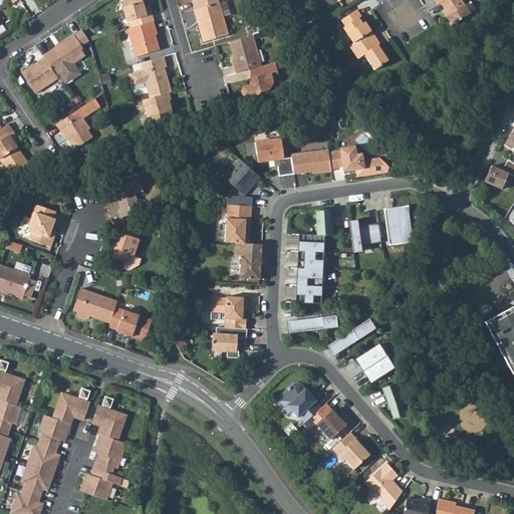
[(154,24),(149,8),(144,9),(141,0),(127,0),(124,3),(125,8),(123,9),(129,22),(131,22),(133,30),(154,24)]
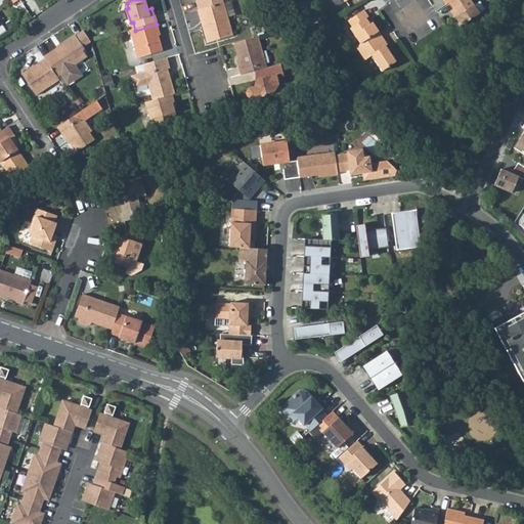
[(198,10),(222,3),(221,0),(193,0),(194,0),(198,10)]
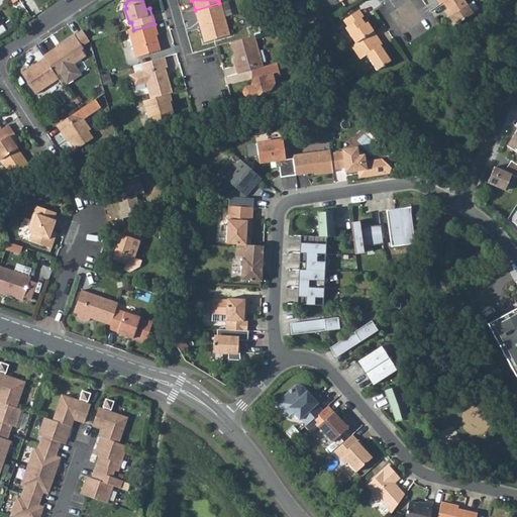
[(445,8),(450,16),(447,18),(453,26),(454,26),(479,8),(472,0),(470,0),(467,2),(464,0),(445,0),(441,3),(445,8)]
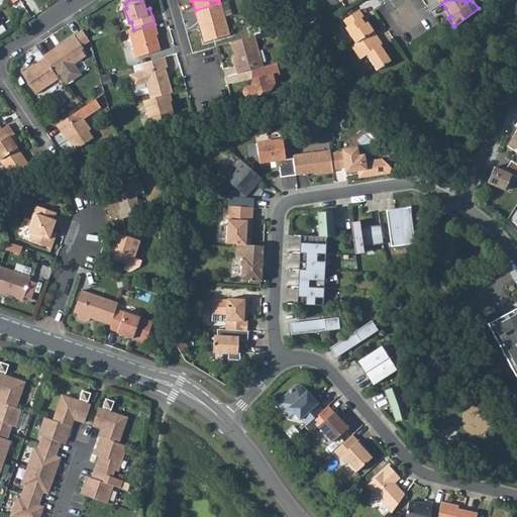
[(195,10),(194,11),(203,44),(229,36),(219,3),(195,10)]
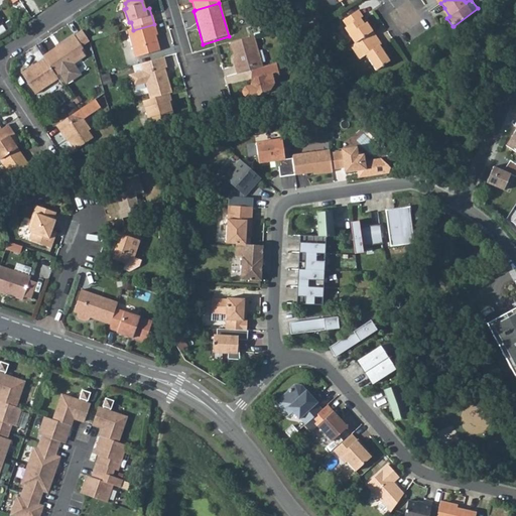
[(449,16),(444,8),(441,10),(441,11),(446,18),(449,16)]
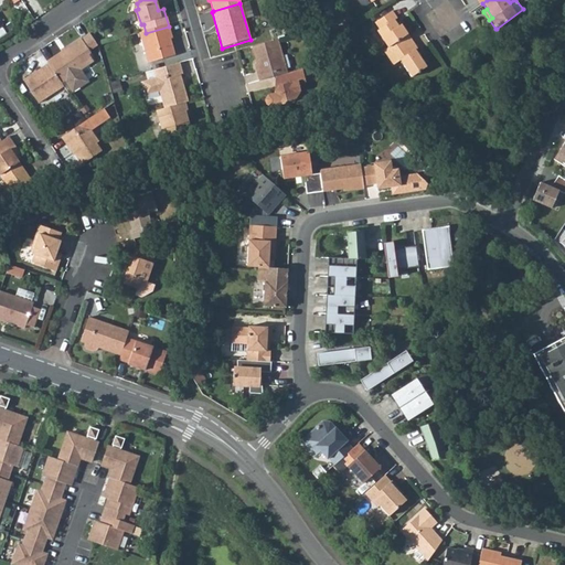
[(388,48),(407,34),(401,25),(398,28),(394,21),(397,20),(391,10),(374,21),(379,29),(376,30),(388,48)]
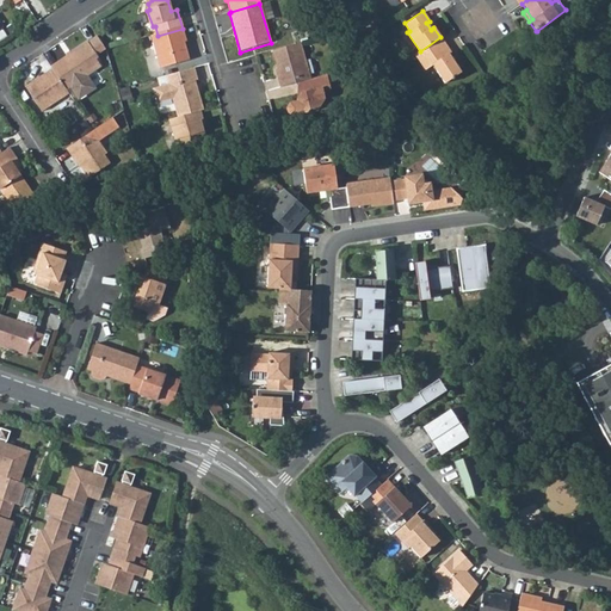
[(363,23),(371,35),(377,31),(370,18),(363,23)]
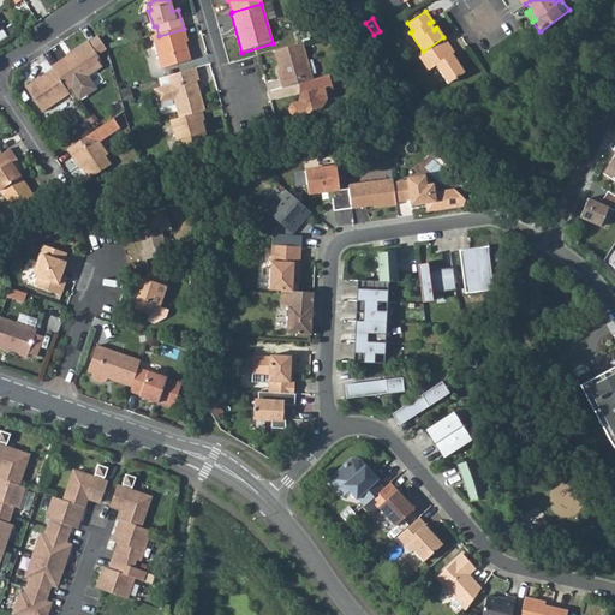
[(184,29),(159,36),(153,37),(162,70),(191,61),(186,46),(184,46),(181,40),(186,39),(184,29)]
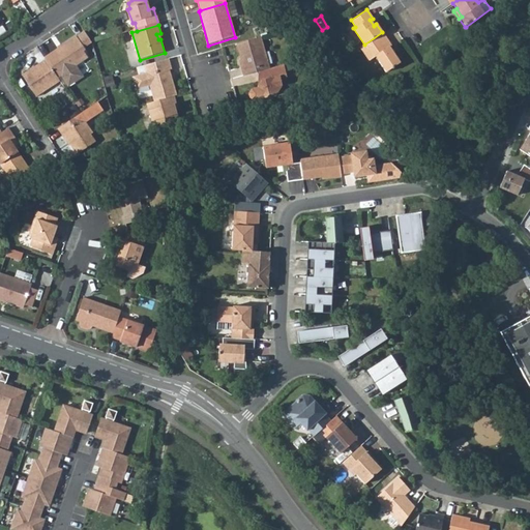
[(390,46),(382,32),(364,45),(359,48),(369,61),(375,57),(384,70),(398,62),(388,47),(390,46)]
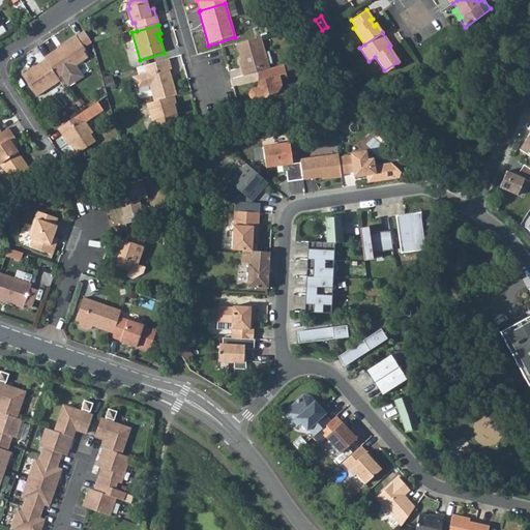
[(46,61),(58,78),(87,59),(83,52),(86,50),(77,36),(43,58),(46,61)]
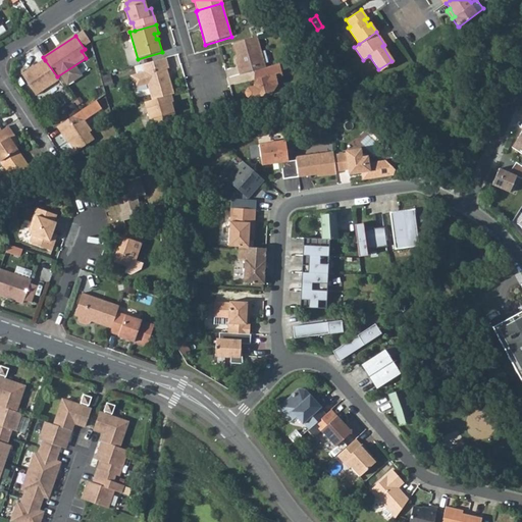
[(258,38),(233,44),(238,60),(235,61),(240,75),(254,72),(266,68),(258,38)]
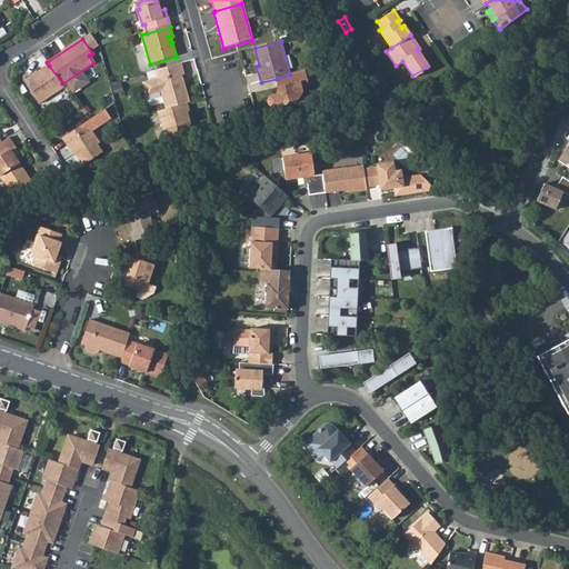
[(180,65),(155,72),(152,72),(156,81),(143,85),(147,99),(160,96),(165,111),(187,105),(188,105),(181,77),(183,77),(180,65)]
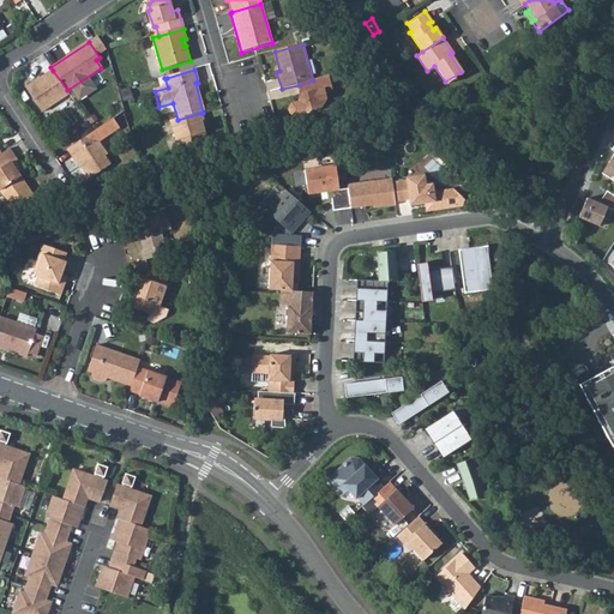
[(67,90),(53,71),(26,88),(43,114),(71,96),(67,90)]
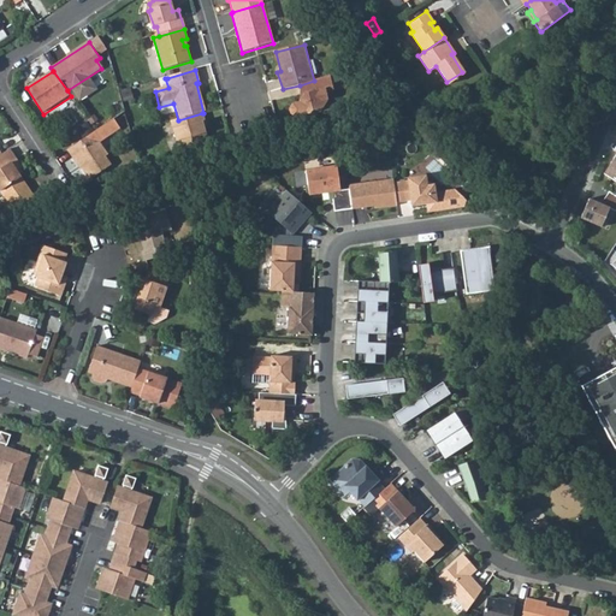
[(333,94),(329,77),(314,81),(300,86),(302,96),(298,104),(291,105),(288,110),(290,116),(295,119),(320,112),(327,101),(326,95),(333,94)]
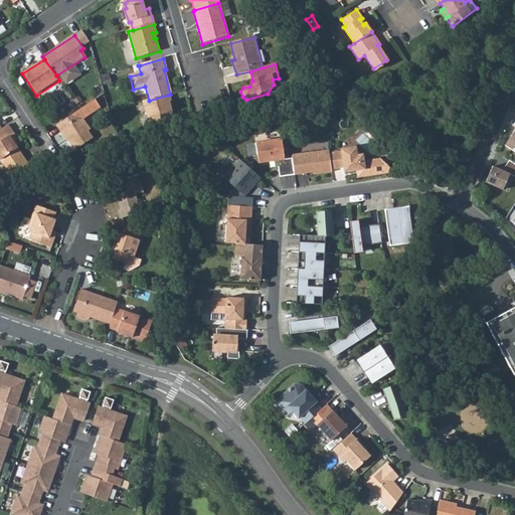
[(107,74),(98,76),(101,87),(110,84),(107,74)]
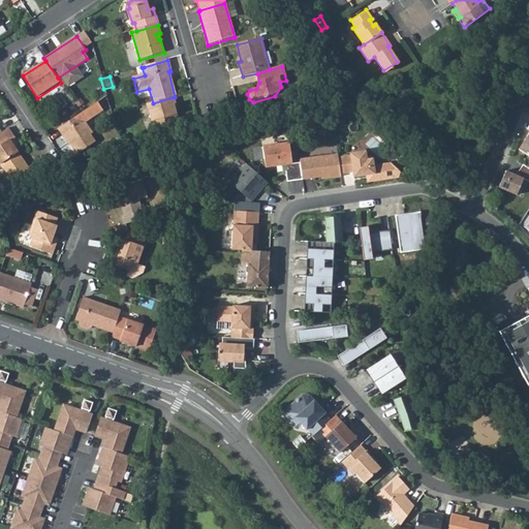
[(153,103),(146,104),(146,105),(152,129),(178,123),(174,107),(176,106),(174,97),(153,103)]
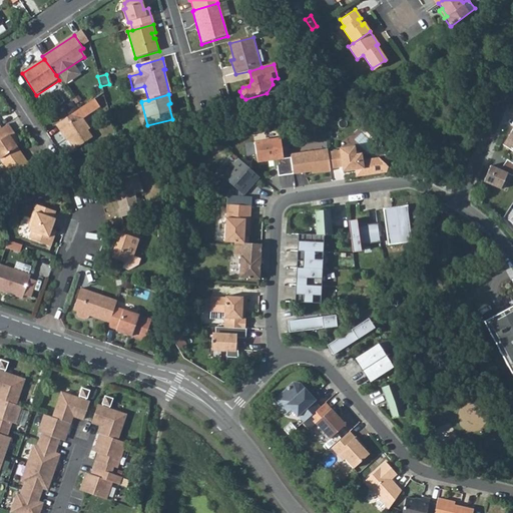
[(94,100),(77,111),(55,125),(60,132),(62,131),(74,149),(92,138),(86,130),(89,128),(83,119),(99,107),(94,100)]
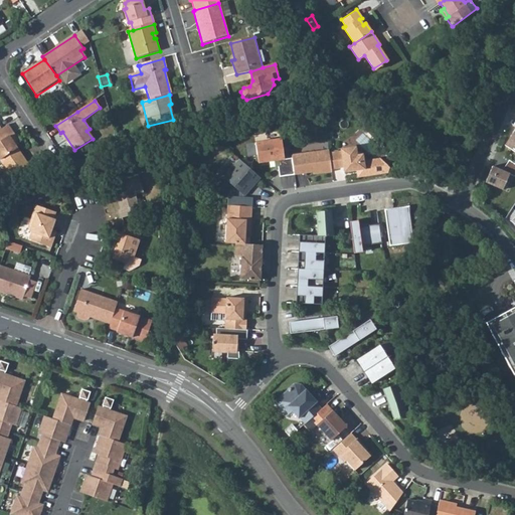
[(71,116),(79,111),(74,103),(66,108),(71,116)]
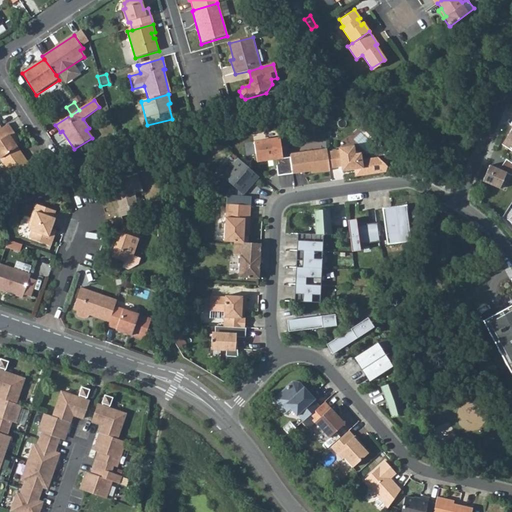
[(17,140),(7,123),(1,128),(0,128),(0,160),(3,165),(0,166),(0,167),(4,174),(18,170),(27,164),(20,154),(16,147),(13,142),(16,141),(17,140)]
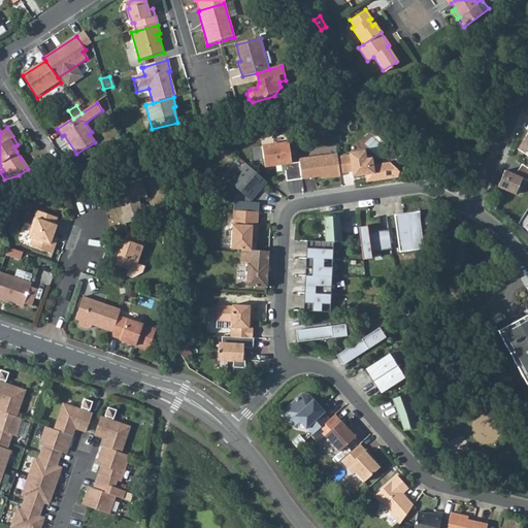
[(527,133),(518,150),(527,156),(527,133)]
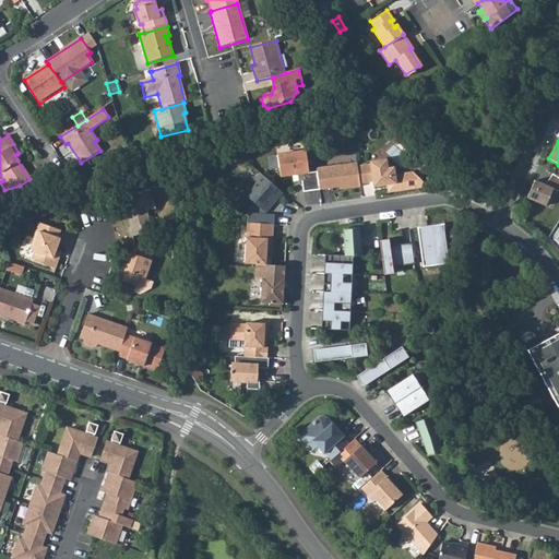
[(304,191),(319,189),(317,171),(309,173),(306,151),(277,154),(281,176),(300,174),(304,191)]
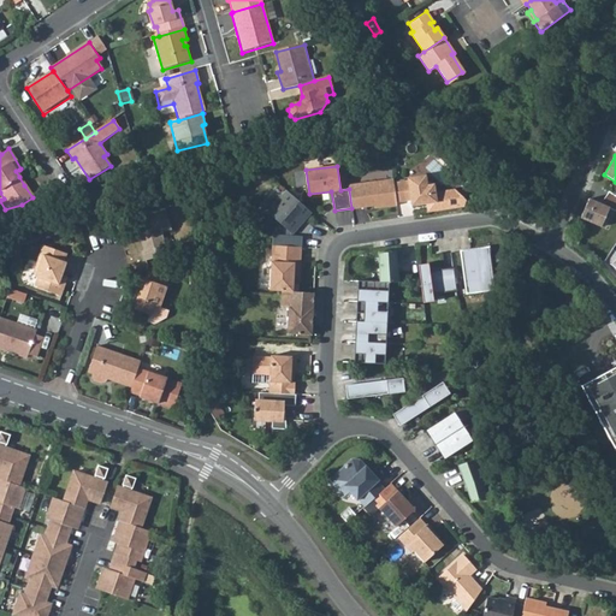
[(409,182),(394,183),(396,201),(412,199),(413,213),(445,209),(443,193),(434,194),(433,185),(426,187),(425,177),(408,179),(409,182)]
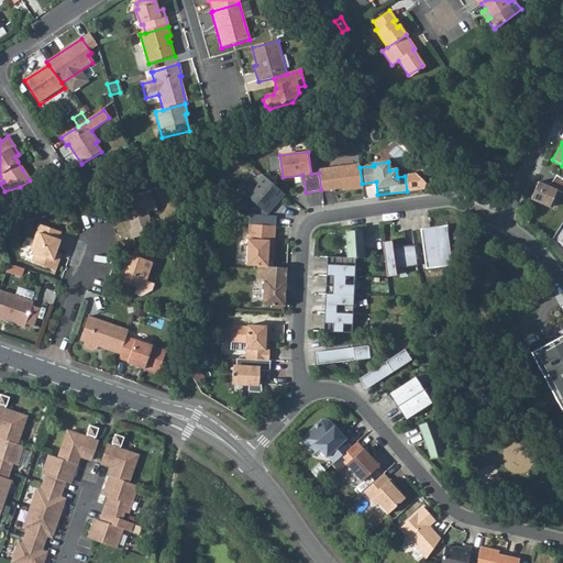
[(360,164),(319,169),(319,173),(321,190),(348,187),(349,189),(363,188),(362,184),(360,167),(360,164)]
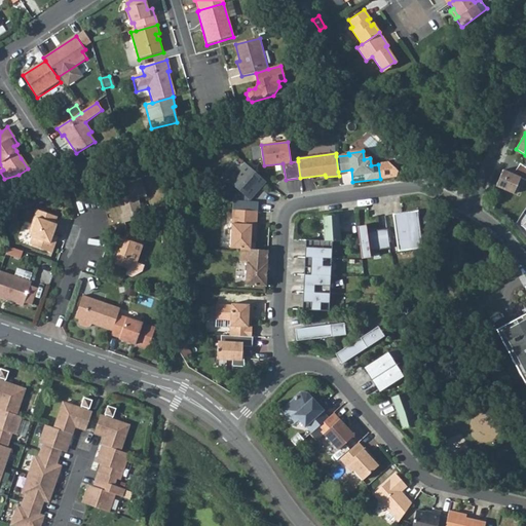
[(525,179),(525,167),(520,163),(513,175),(502,170),(495,187),(514,194),(520,179),(525,181),(525,179)]
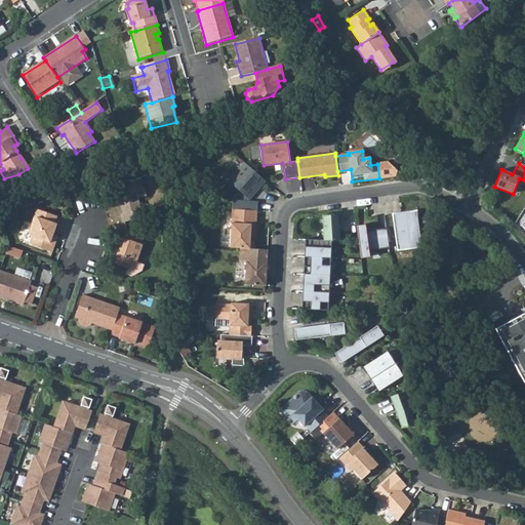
[(248,198),(265,179),(246,164),(243,168),(241,166),(234,173),(237,175),(230,183),(231,184),(229,186),(227,184),(219,193),(229,201),(238,190),(243,194),(243,201),(233,200),(232,209),(256,210),(257,201),(247,201),(247,197),(248,198)]
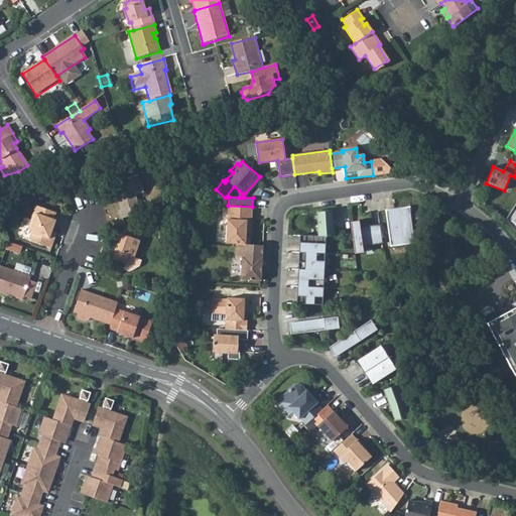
[(137,174),(112,181),(120,209),(116,210),(119,219),(140,213),(135,195),(143,192),(137,174)]
